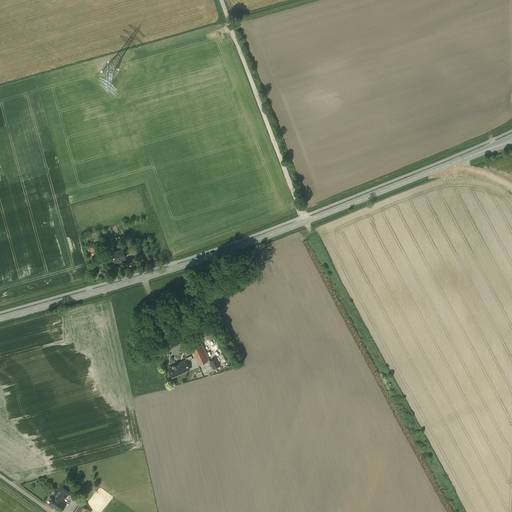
[(111,252),(114,261),(125,258),(123,249),(111,252)]
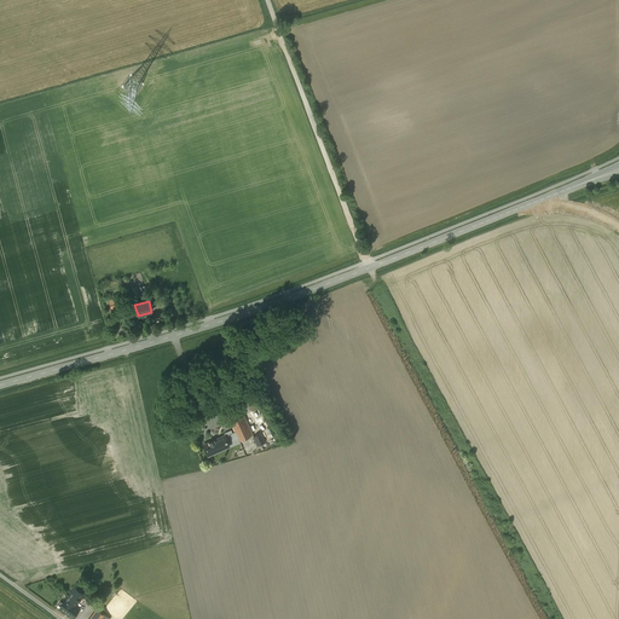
[(246,414),(231,420),(235,429),(233,431),(232,427),(224,431),(226,434),(212,440),(217,451),(241,440),(239,439),(254,433),(246,414)]
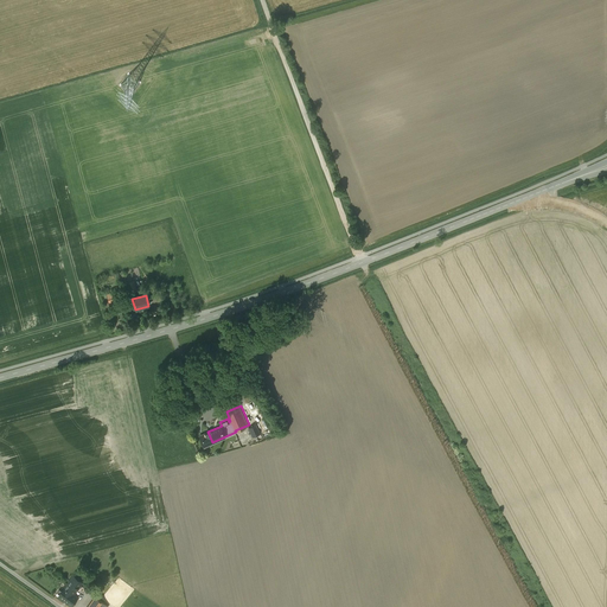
[(257,421),(249,425),(253,433),(261,429),(257,421)]
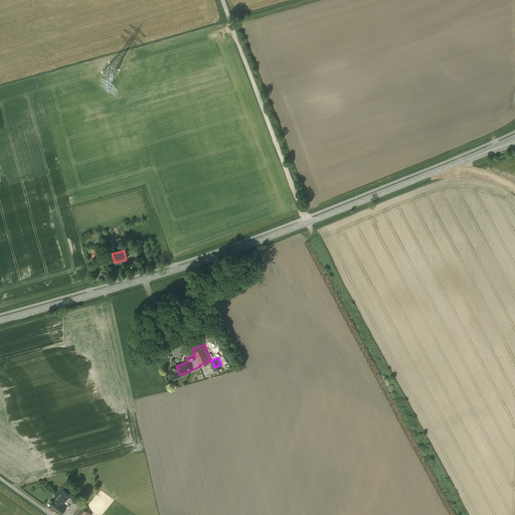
[(69,495),(61,489),(54,499),(52,498),(47,504),(60,514),(67,504),(64,502),(69,495)]
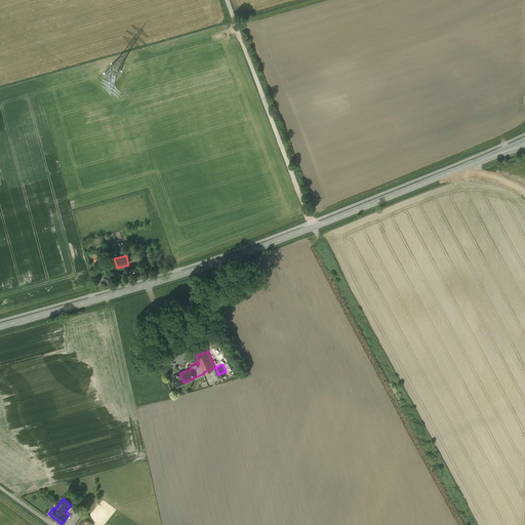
[(84,514),(76,524),(93,524),(96,522),(84,514)]
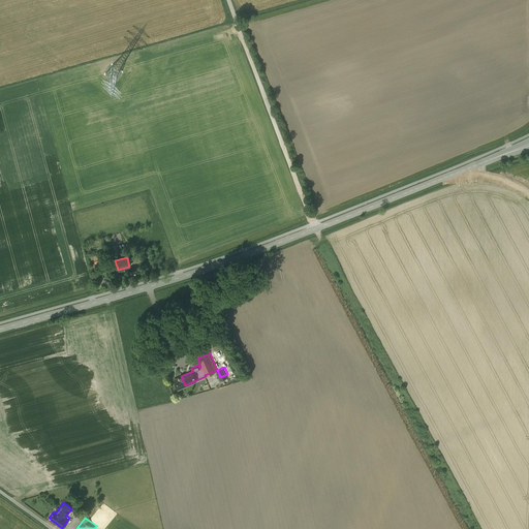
All buildings are outlined.
